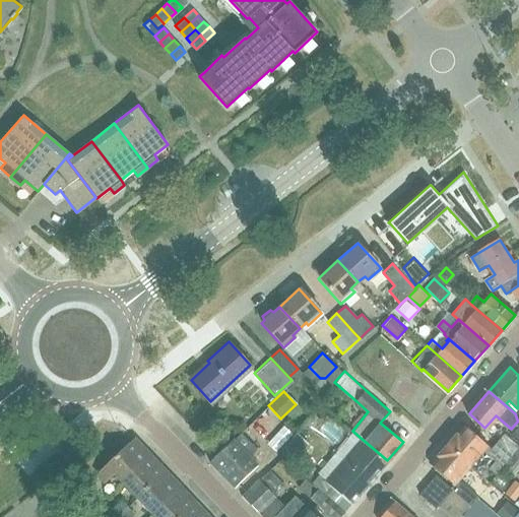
[(497,472),(498,470),(513,453),(498,440),(491,447),(464,425),(447,444),(470,465),(483,450),(495,461),(490,467),(497,472)]
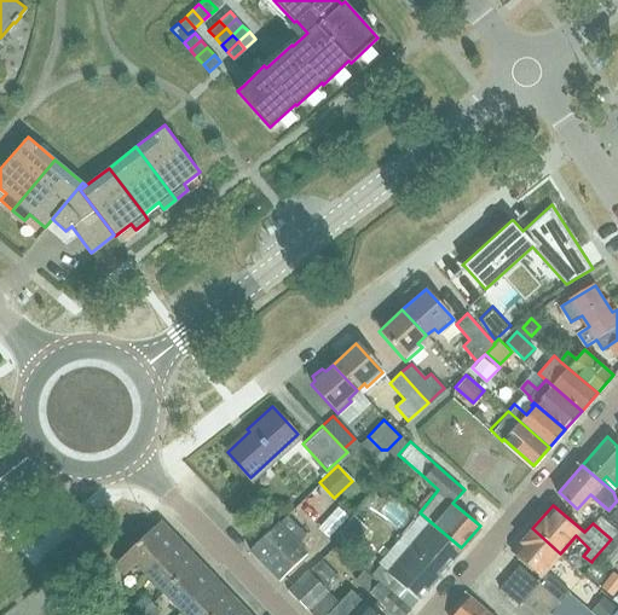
[(278,522),(276,520),(248,547),(277,578),(305,551),(296,541),(306,533),(288,514),(278,522)]
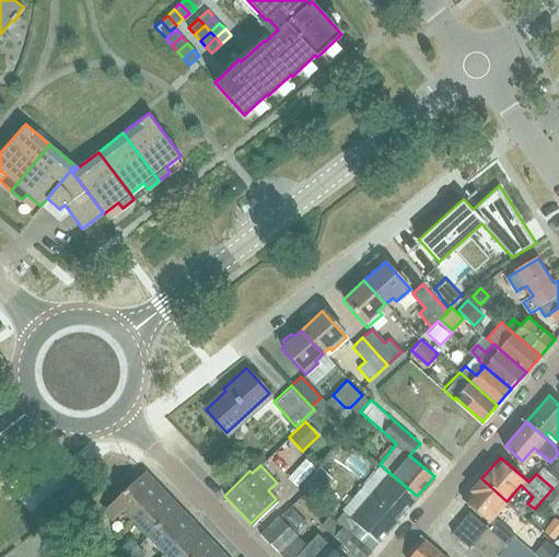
[(558,479),(543,465),(536,474),(552,488),(558,480),(558,479)]
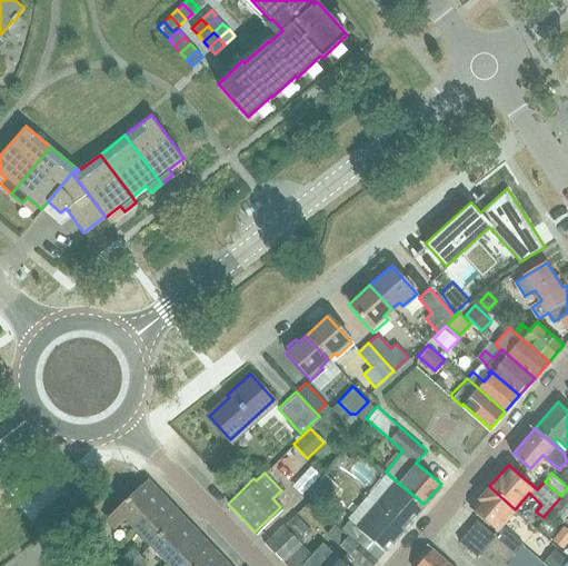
[(162,496),(146,477),(102,516),(110,525),(120,515),(131,526),(162,496)]
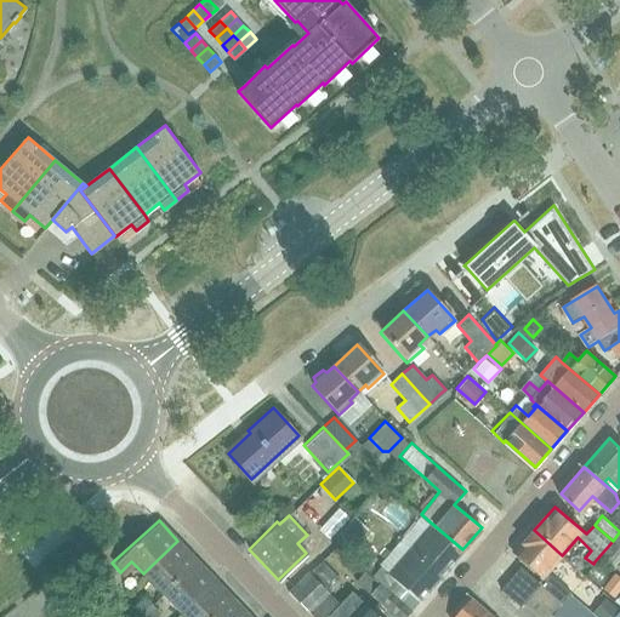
[(410,607),(417,600),(462,549),(431,523),(396,563),(388,556),(373,575),(410,607)]
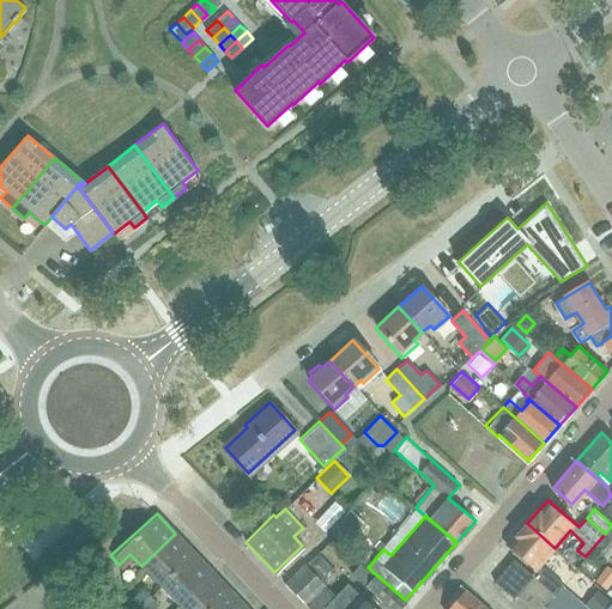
[(553,594),(562,585),(563,584),(555,577),(540,565),(555,548),(527,523),(508,546),(534,570),(531,574),(533,576),(543,584),(553,594)]
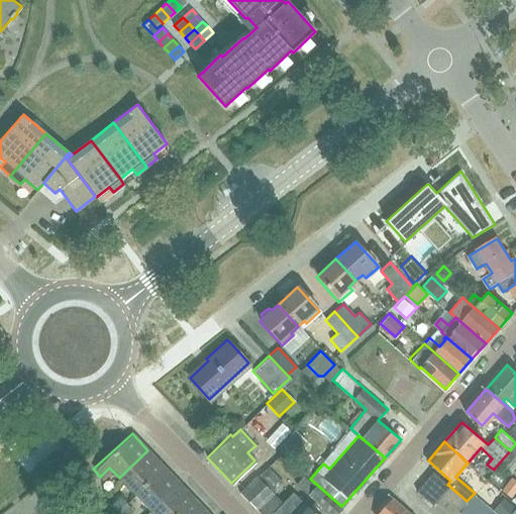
[(163,466),(147,450),(119,478),(134,493),(163,466)]
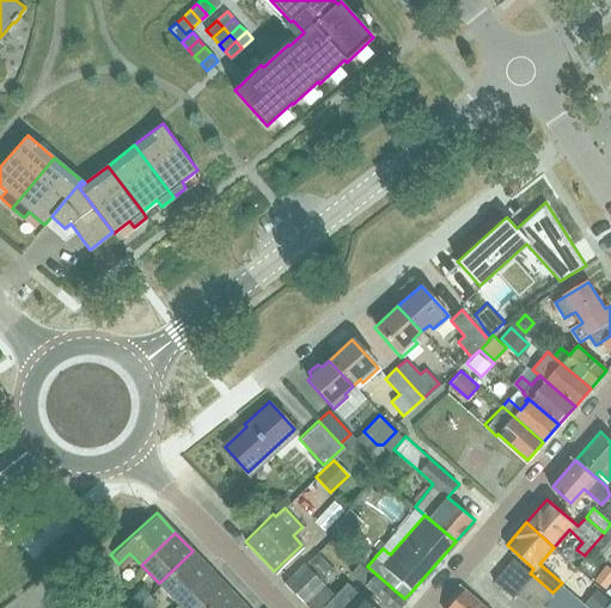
[(337,571),(317,550),(306,562),(325,582),(337,571)]
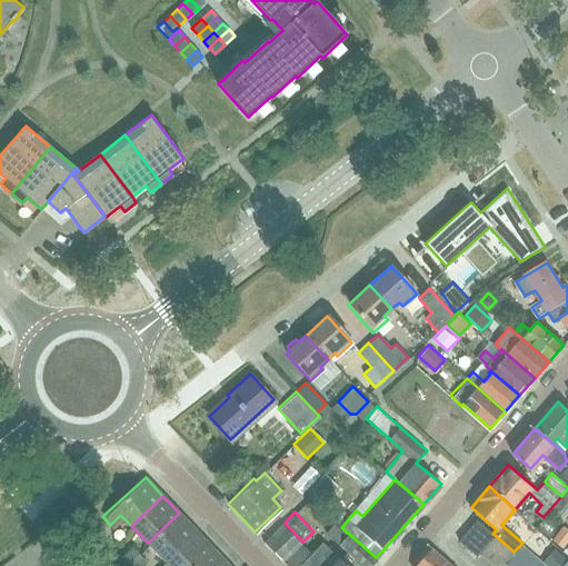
[(179,513),(148,543),(163,560),(196,530),(179,513)]
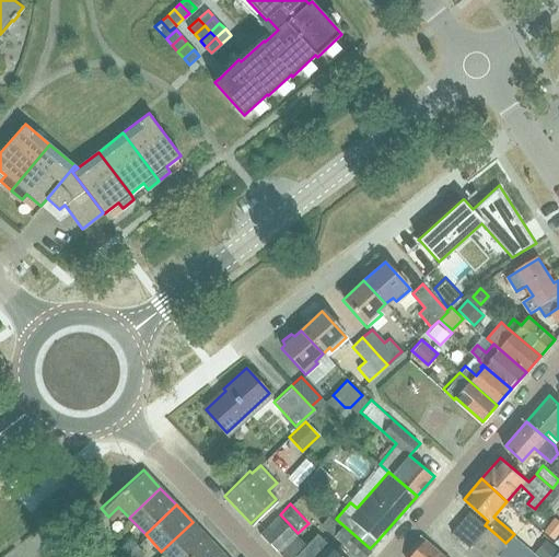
[(536,507),(535,509),(527,518),(542,530),(550,519),(536,507)]
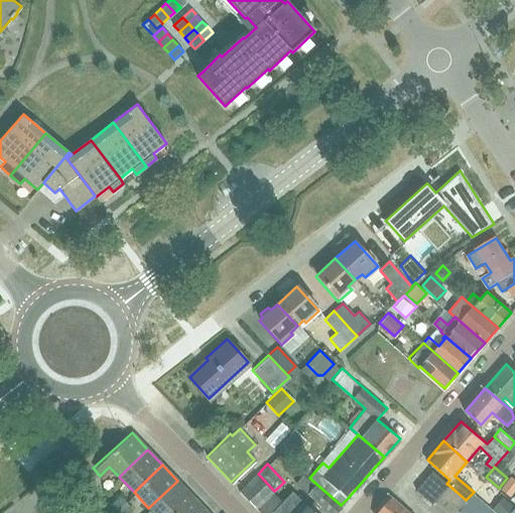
[(431,471),(423,480),(440,494),(448,485),(446,484),(431,471)]
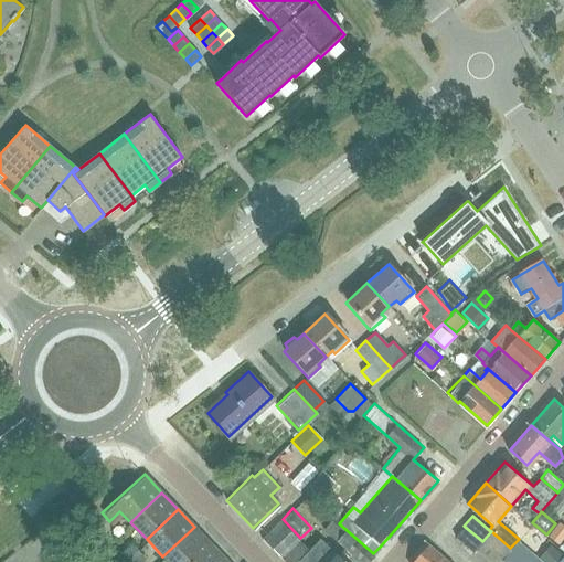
[(308,548),(297,538),(280,554),(288,561),(366,561),(373,555),(338,526),(331,519),(323,528),(351,551),(343,560),(319,538),(308,548)]
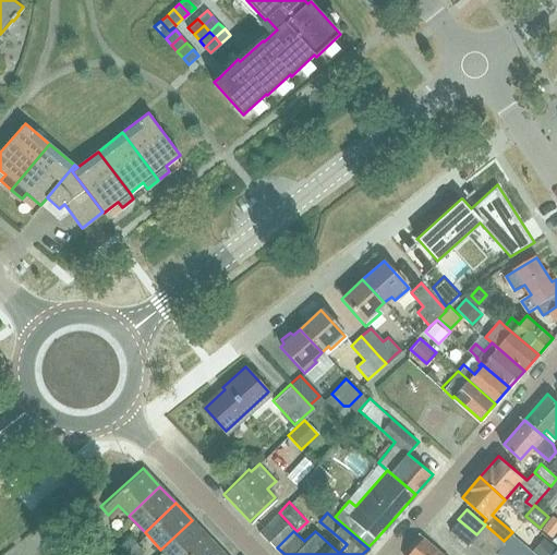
[(258,529),(267,539),(285,522),(276,514),(258,529)]
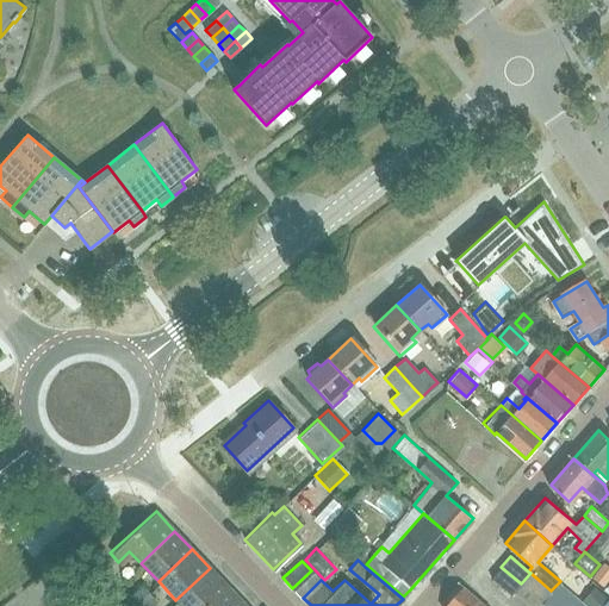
[(608,567),(603,562),(591,578),(602,586),(608,576),(608,567)]
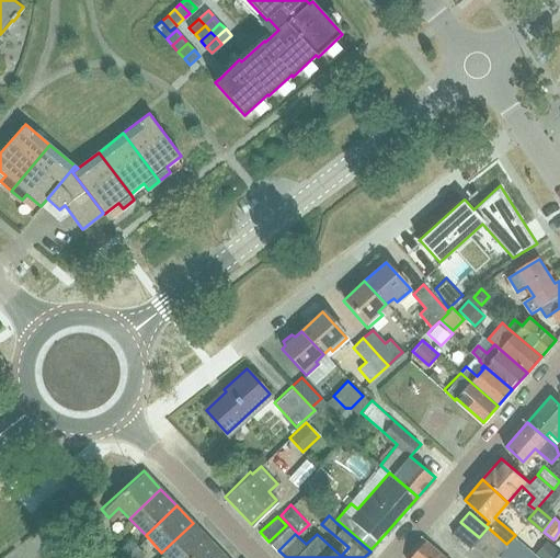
[(479,537),(460,522),(453,532),(470,547),(472,544),(479,537)]
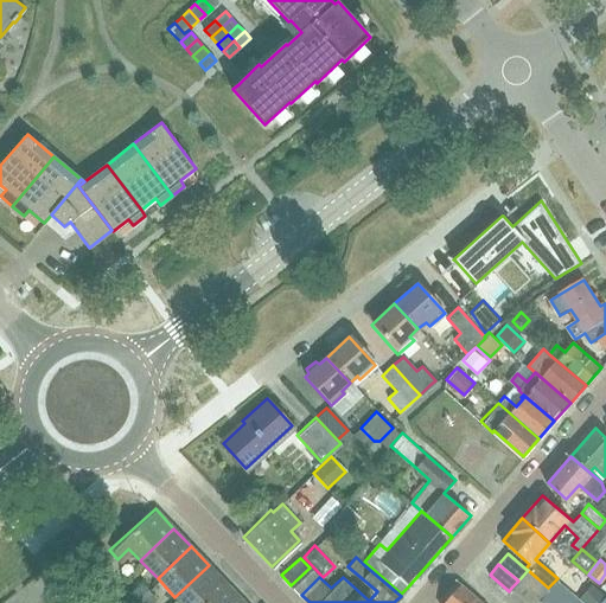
[(205,602),(227,583),(209,565),(174,597),(180,602),(205,602)]
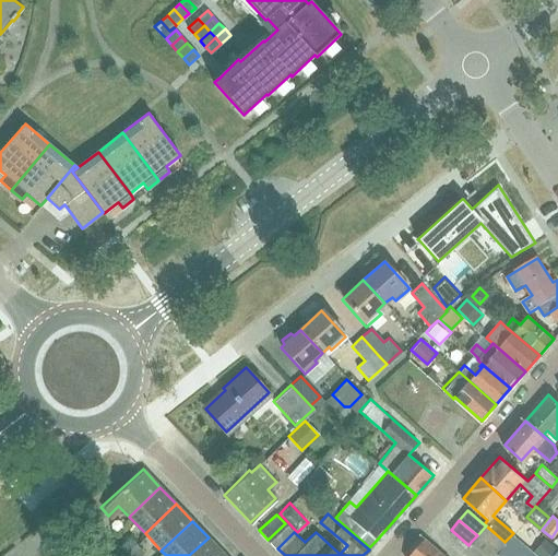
[(294,532),(285,523),(268,540),(277,548),(294,532)]
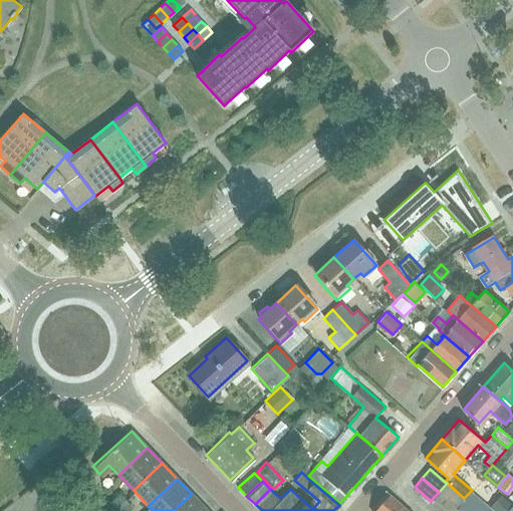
[(447,483),(439,492),(433,498),(442,506),(455,490),(447,483)]
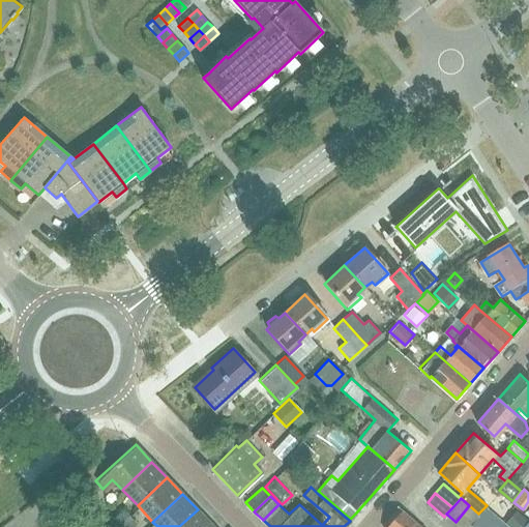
[(461,526),(467,526),(470,524),(478,514),(469,505),(456,522),(461,526)]
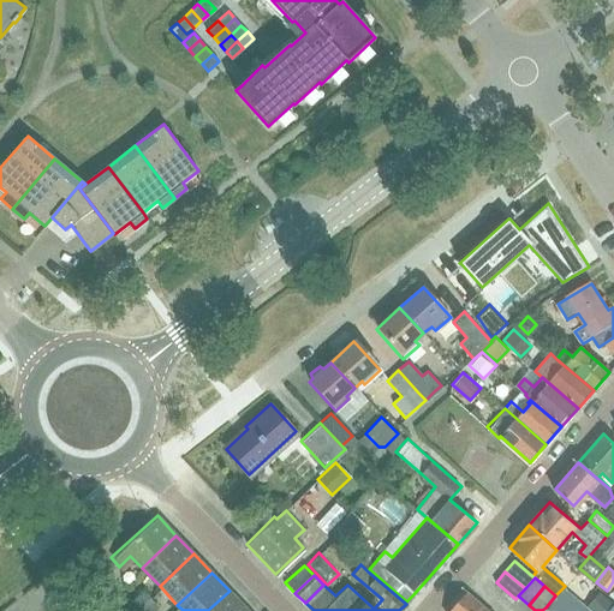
[(564,587),(555,595),(546,607),(550,610),(561,610),(574,597),(564,587)]
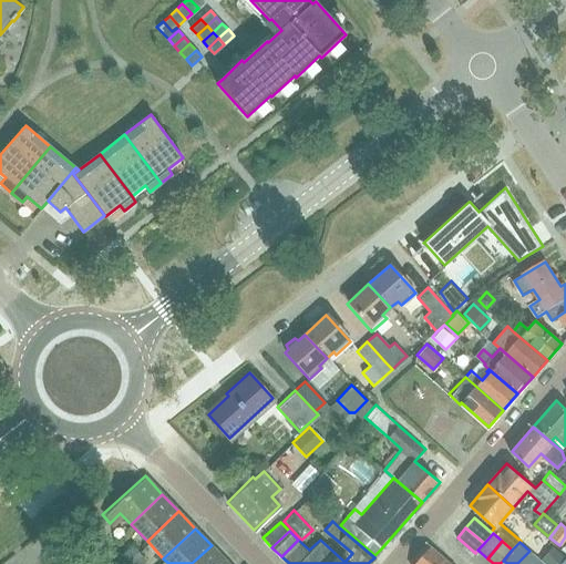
[(140,551),(133,543),(120,555),(126,563),(140,551)]
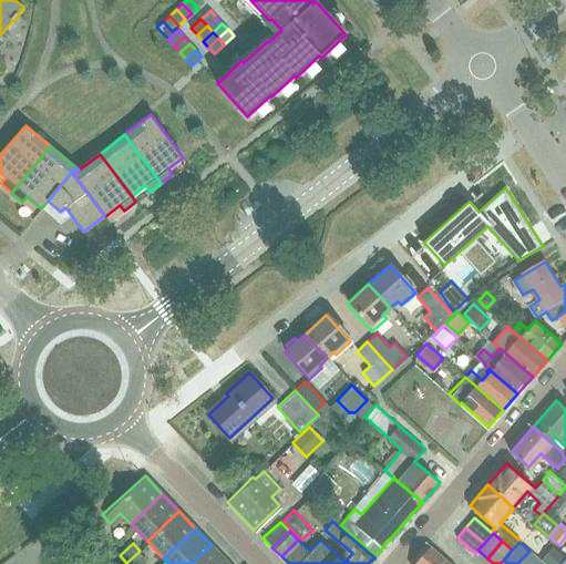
[(192,563),(226,563),(228,563),(212,545),(192,563)]
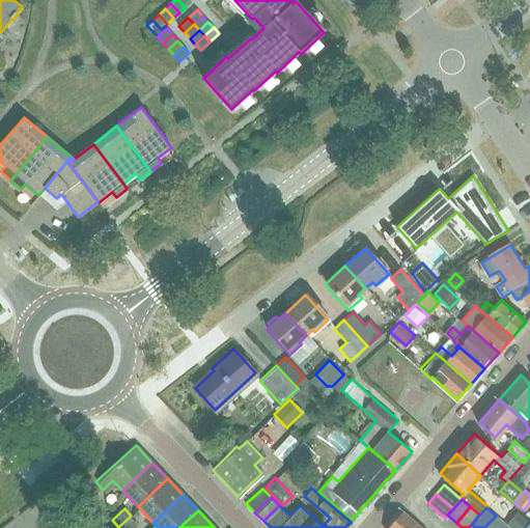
[(420,527),(401,510),(386,527),(420,527)]
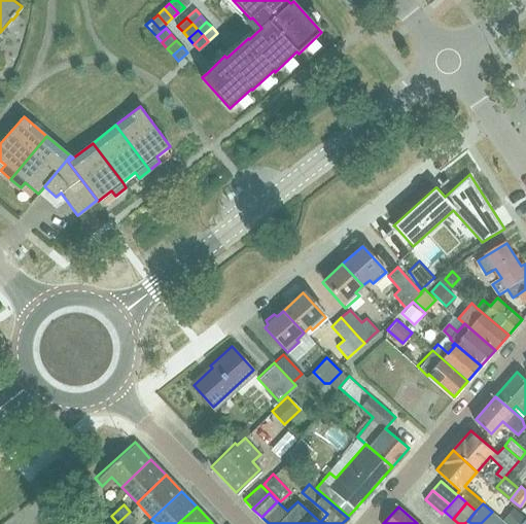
[(514,508),(502,521),(505,523),(520,523),(525,519),(525,518),(514,508)]
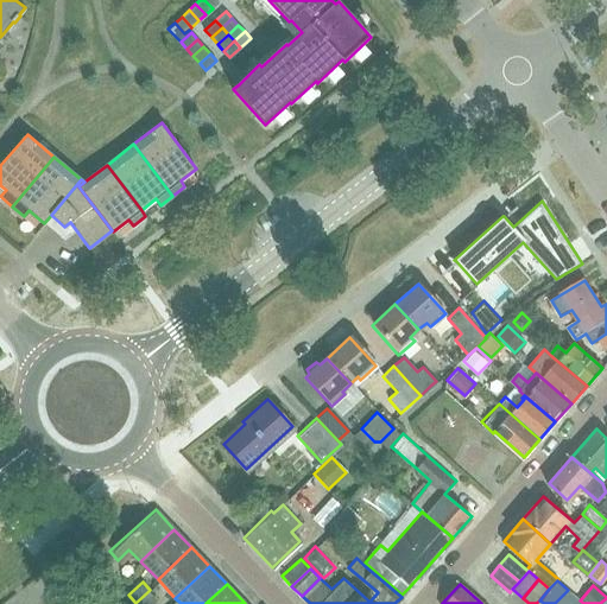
[(150,603),(157,598),(150,590),(136,603),(137,603),(150,603)]
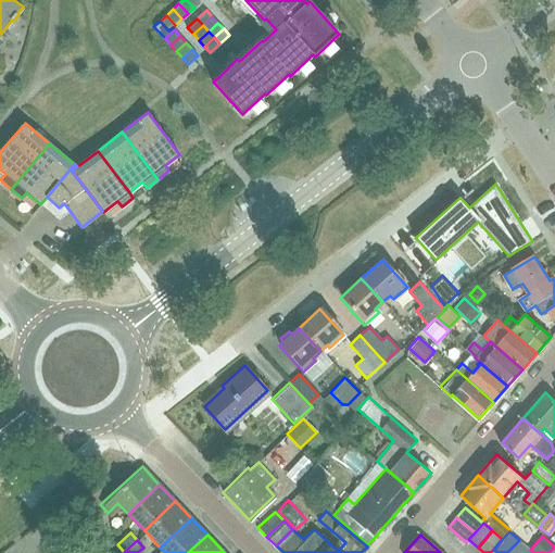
[(524,552),(529,549),(519,540),(507,552),(524,552)]
